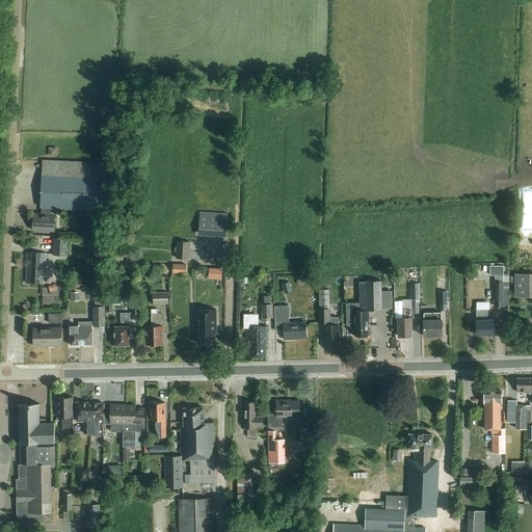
[(43,162),(42,175),(41,208),(42,208),(55,208),(55,209),(104,211),(106,164),(43,162)]
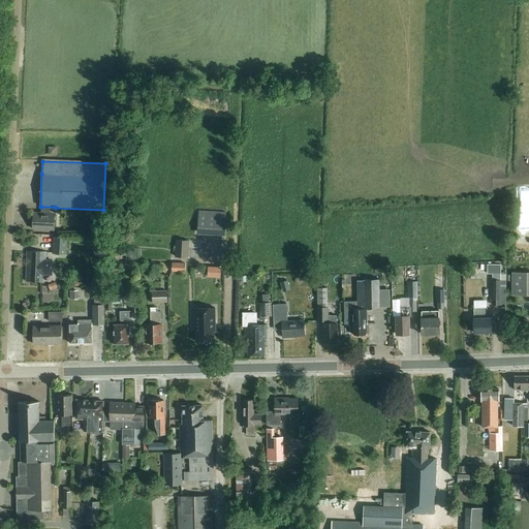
[(55,207),(41,207),(41,213),(33,213),(32,229),(54,230),(54,214),(55,208),(55,207)]
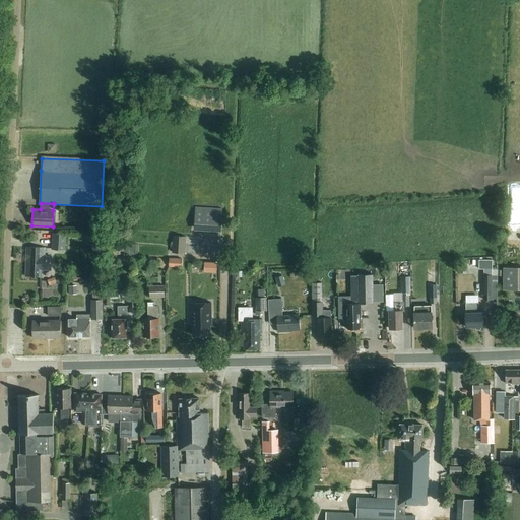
[(198,206),(199,230),(226,229),(225,205),(198,206)]
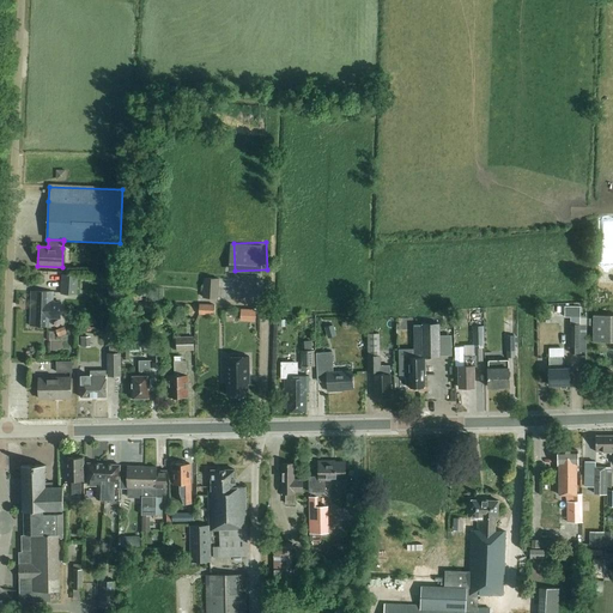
[(60,295),(77,295),(78,275),(61,274),(60,295)]
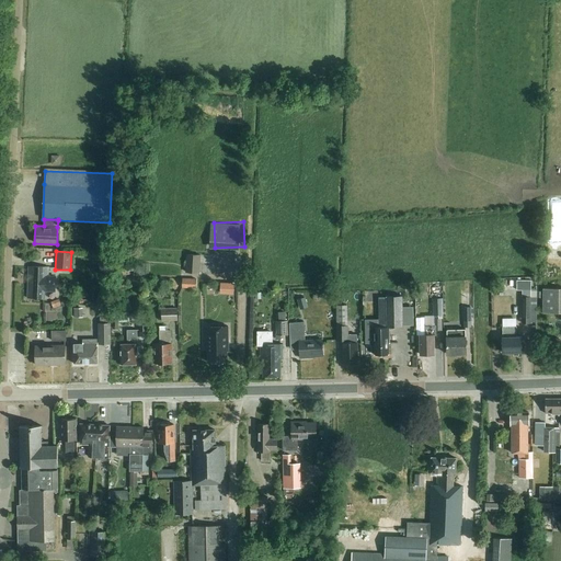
[(201,255),(186,255),(185,273),(199,273),(201,255)]
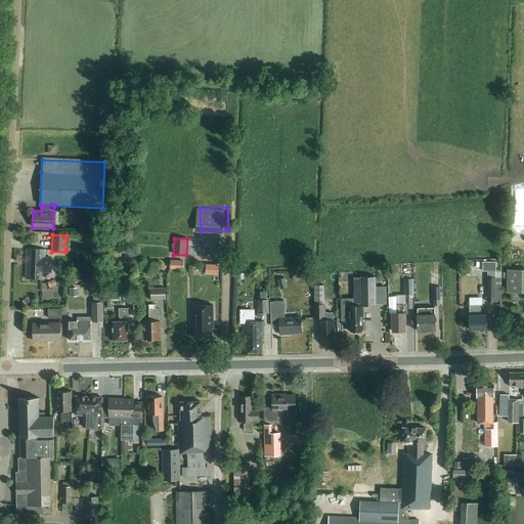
[(45,250),(27,249),(26,278),(41,279),(41,271),(51,272),(52,259),(45,259),(45,250)]
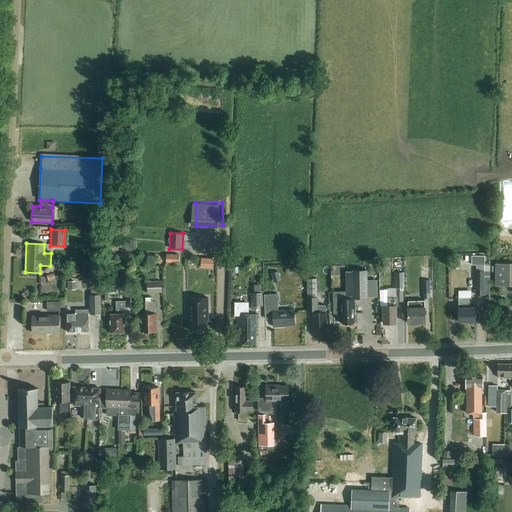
[(189,246),(188,254),(211,254),(212,247),(189,246)]
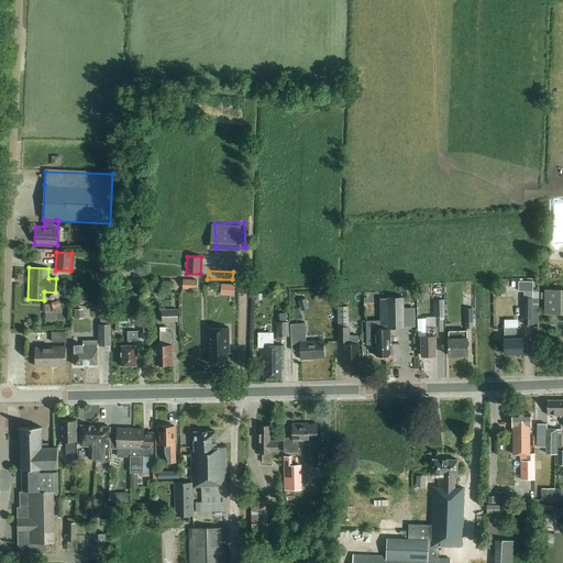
[(197,289),(197,280),(183,280),(183,289),(197,289)]
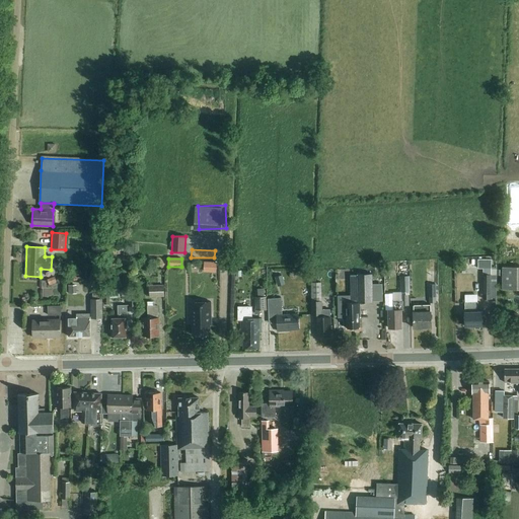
[(220,271),(220,260),(207,260),(207,271),(220,271)]
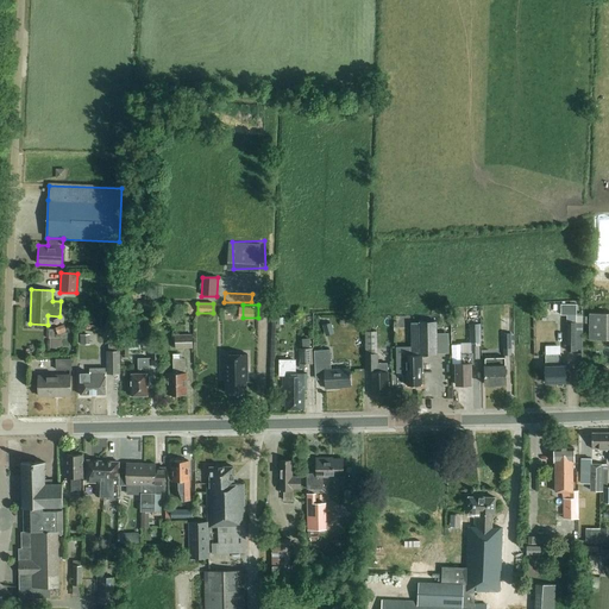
[(560,315),(577,315),(577,305),(562,305),(560,315)]
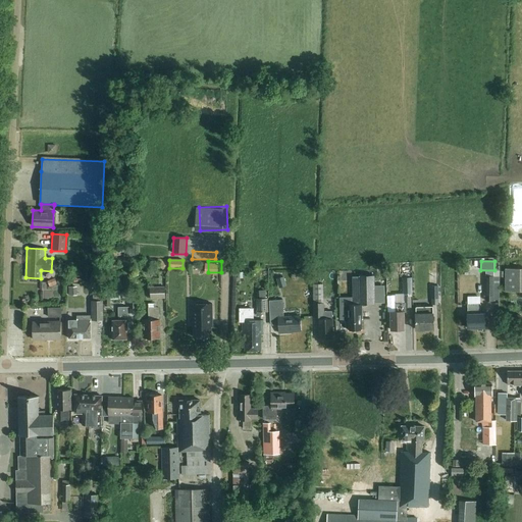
[(521,268),(506,269),(506,292),(521,291),(521,268)]
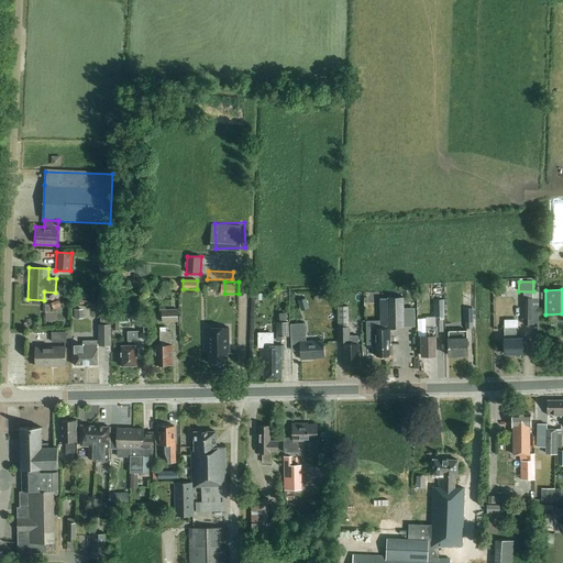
[(390,344),(390,329),(404,329),(404,297),(381,298),(381,329),(366,329),(366,345),(375,345),(376,356),(390,356),(389,345),(390,344)]
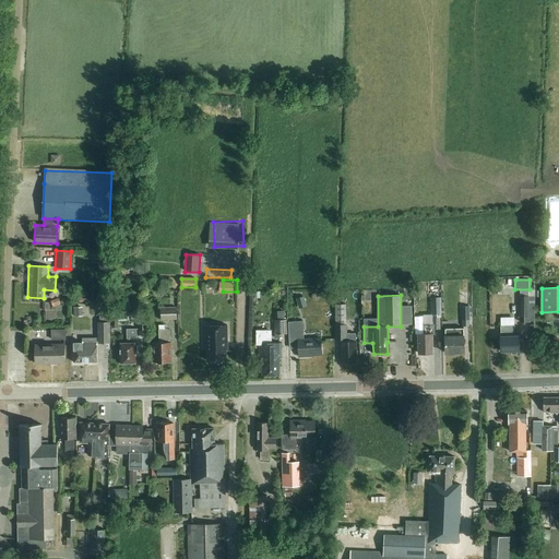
[(304,296),(296,298),(298,309),(307,307),(304,296)]
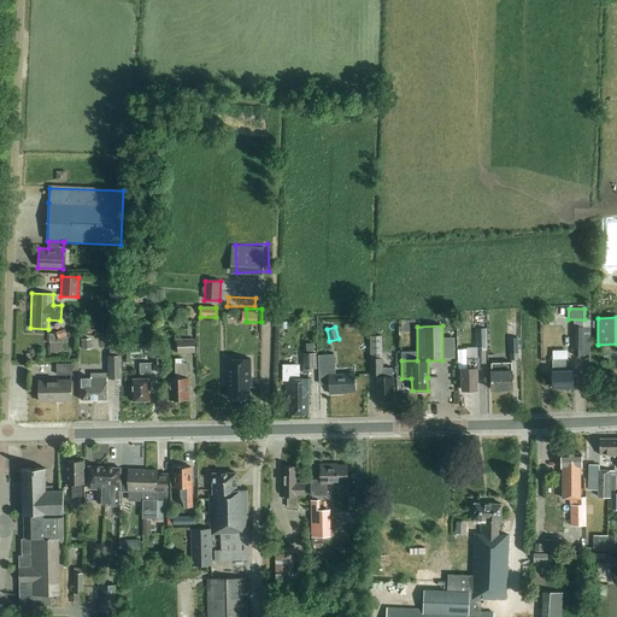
[(574,356),(585,356),(585,354),(587,354),(587,328),(585,328),(585,327),(574,327),(574,356)]
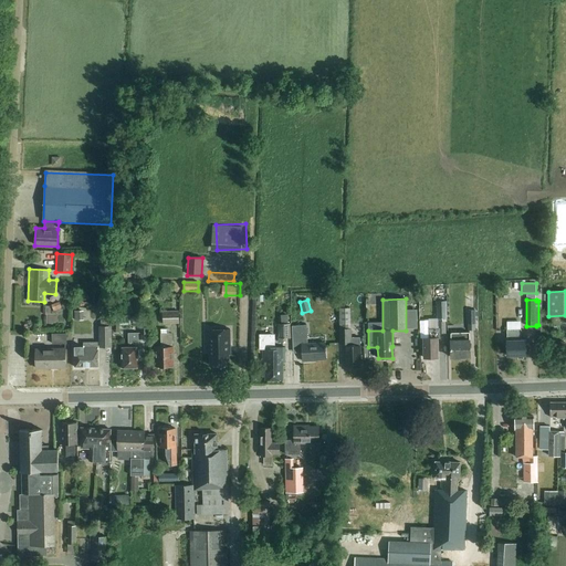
[(437,305),(438,320),(446,320),(447,320),(447,301),(440,301),(440,305),(437,305)]
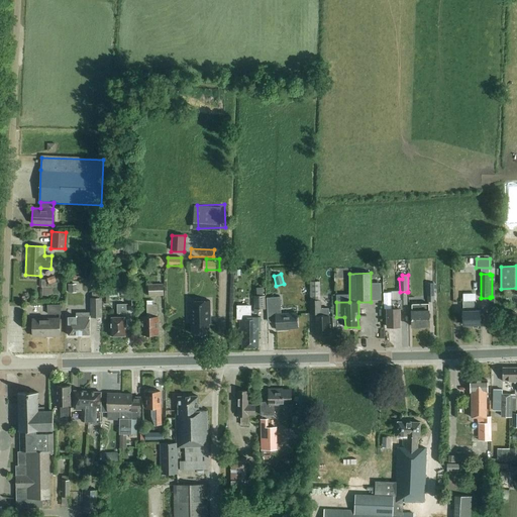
[(311,300),(320,300),(320,281),(310,281),(311,300)]
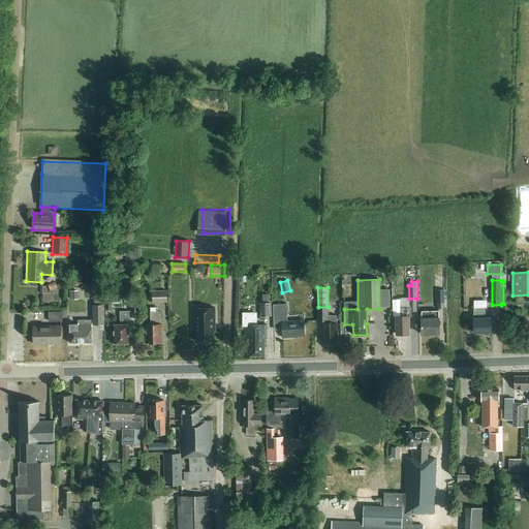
[(78,290),(69,290),(70,300),(78,300),(78,290)]
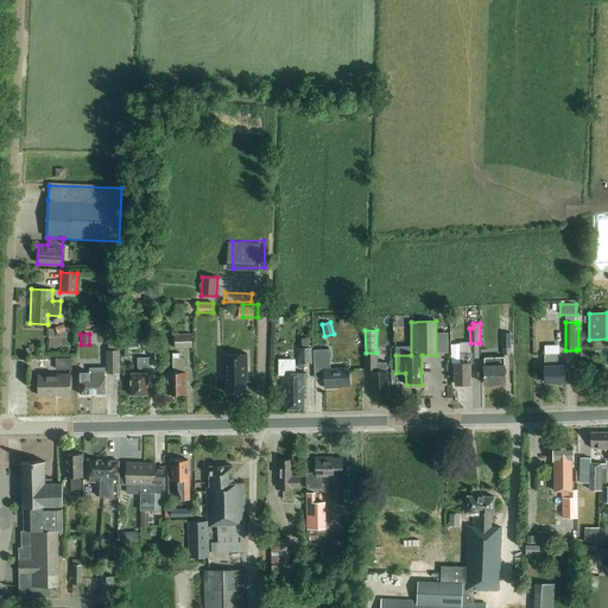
[(175,349),(190,348),(192,348),(192,334),(175,334),(175,335),(172,335),(172,348),(175,348),(175,349)]
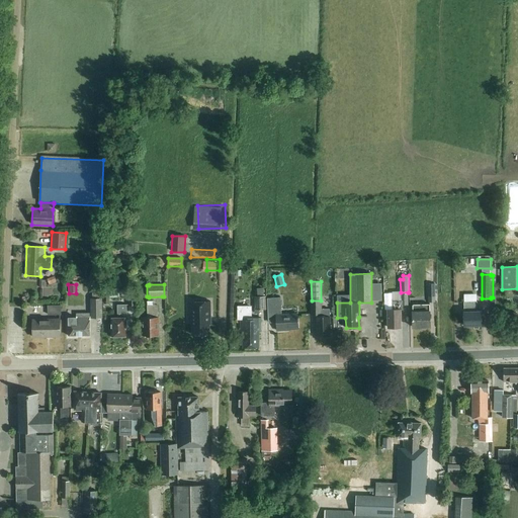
[(373,303),(384,303),(384,286),(373,286),(373,303)]
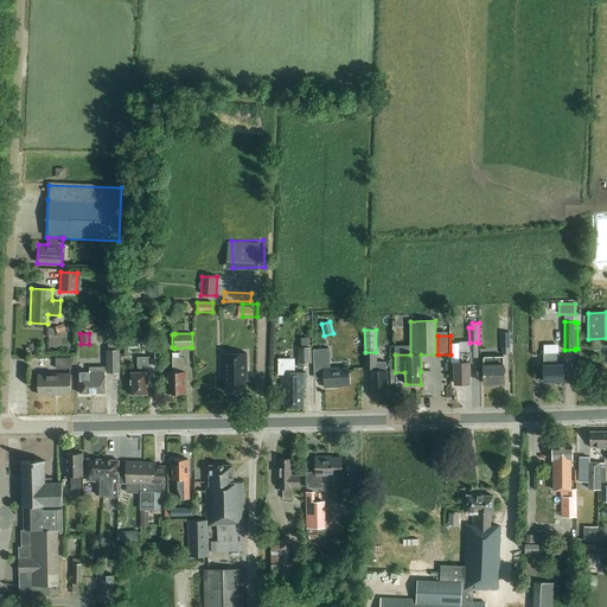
[(119,372),(119,350),(119,339),(108,339),(108,350),(107,350),(107,370),(108,370),(108,372),(119,372)]
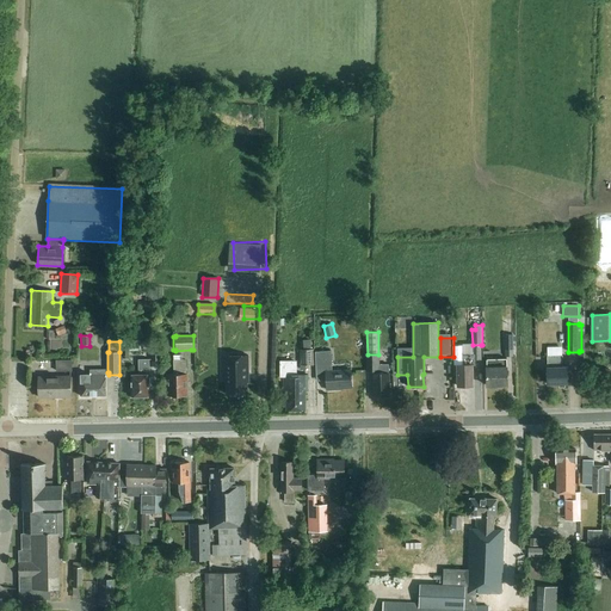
[(123,344),(123,358),(129,358),(129,351),(140,351),(140,344),(123,344)]
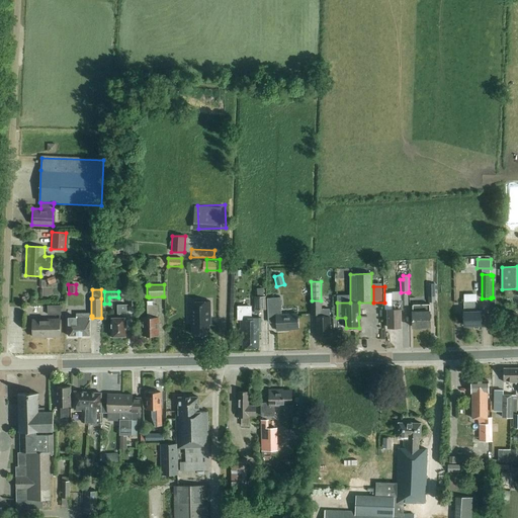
[(127,291),(128,306),(136,306),(136,291),(127,291)]
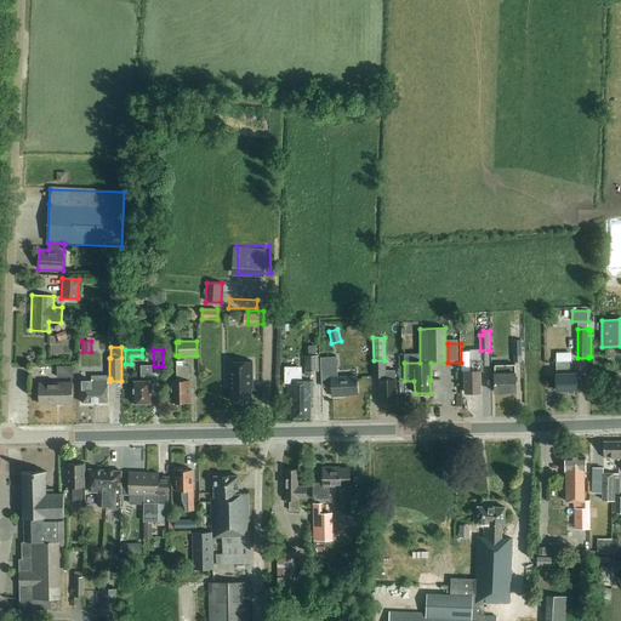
[(471,371),(465,371),(466,393),(480,393),(479,371),(480,371),(480,366),(489,366),(489,351),(480,351),(480,360),(471,362),(471,371)]
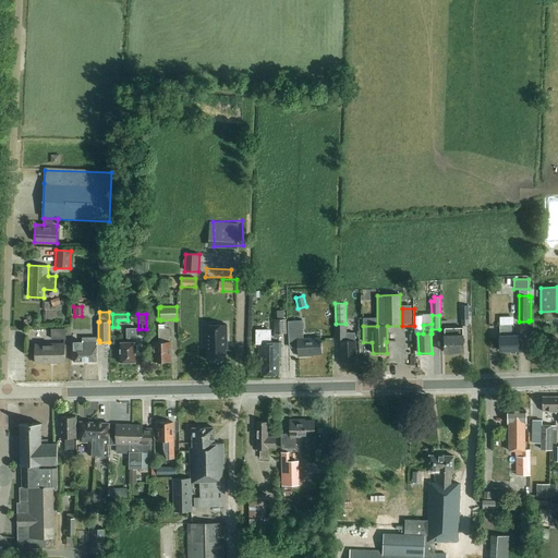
[(512,325),(513,325),(513,316),(500,317),(500,326),(501,326),(512,325)]
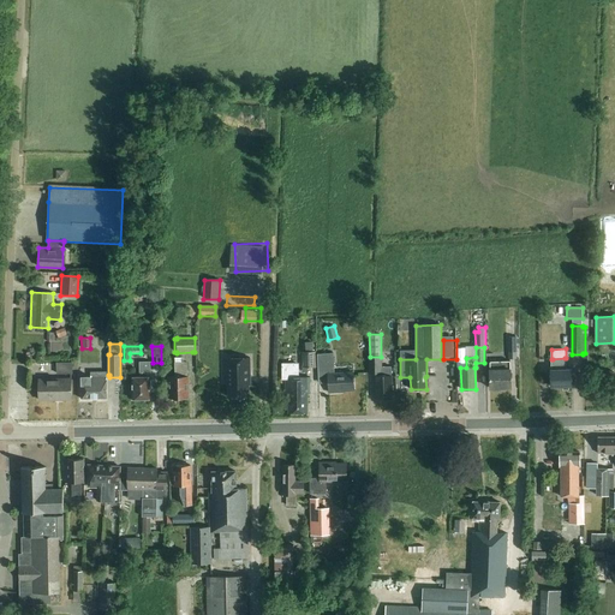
[(302,352),(302,368),(316,366),(315,352),(302,352)]
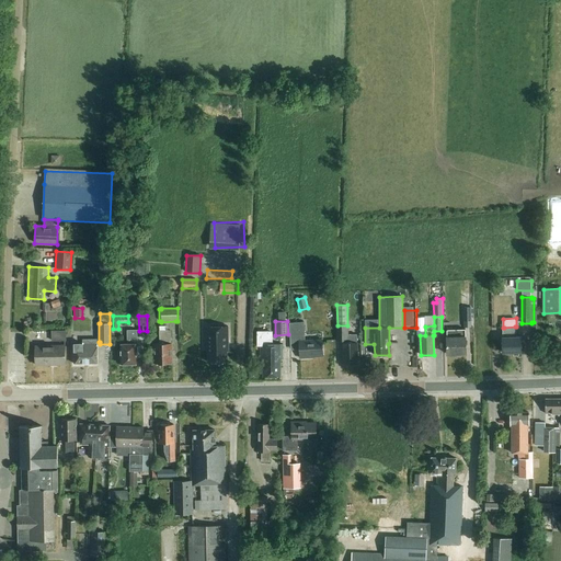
[(305,341),(305,333),(304,322),(289,323),(290,346),(299,345),(299,358),(309,357),(309,356),(323,356),(322,341),(305,341)]
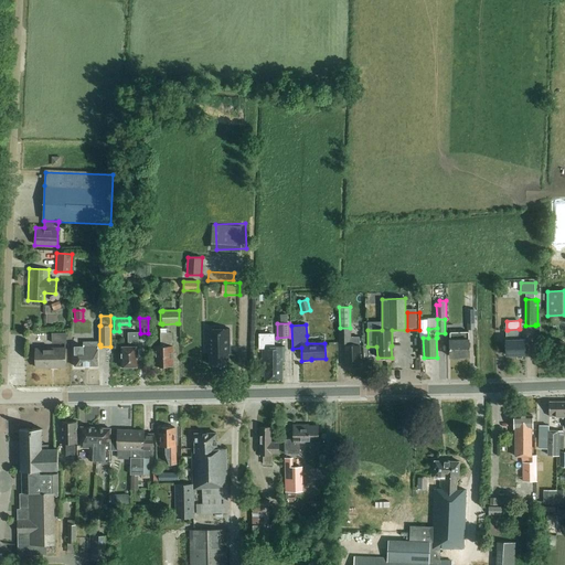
[(350,342),(350,338),(350,328),(339,328),(340,343),(348,342),(350,342)]
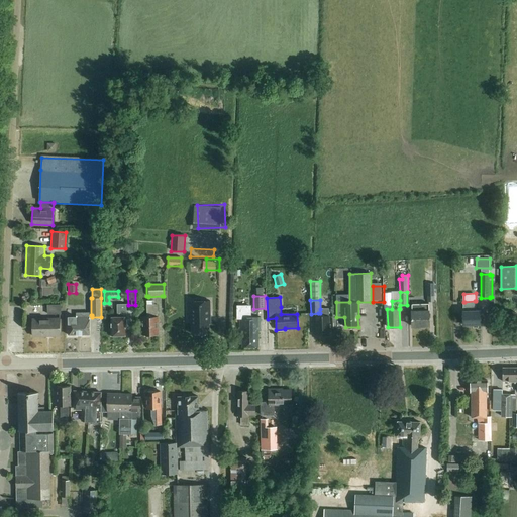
[(210,301),(190,301),(190,314),(192,314),(192,324),(193,334),(209,334),(208,324),(210,324),(210,301)]
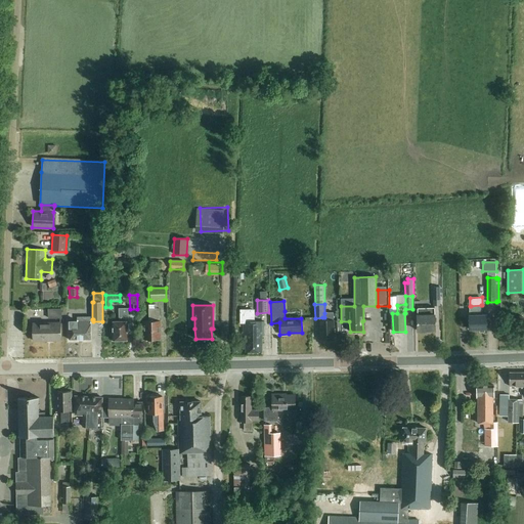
[(487,330),(487,315),(482,315),(482,305),(481,305),(471,306),(470,306),(470,315),(469,315),(469,330),(487,330)]
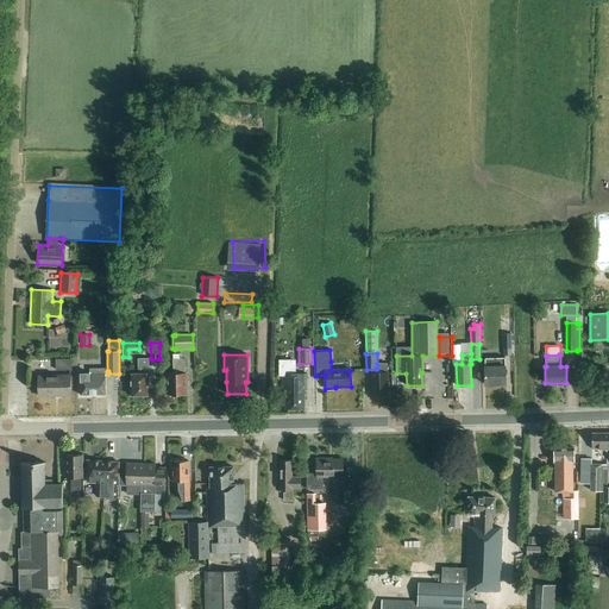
[(149,358),(138,359),(138,374),(131,374),(132,395),(148,395),(148,383),(149,383),(149,374),(149,358)]
